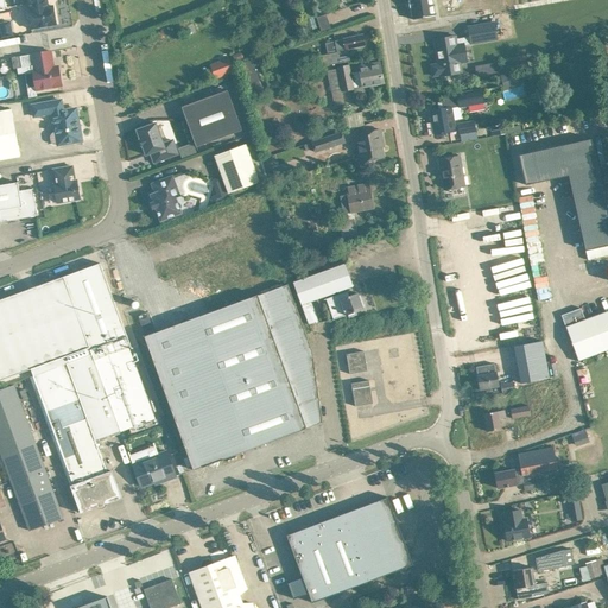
[(48,2),(46,0),(27,0),(30,10),(29,11),(26,11),(25,13),(24,14),(25,17),(26,18),(27,19),(30,19),(31,30),(56,25),(54,6),(48,7),(48,2)]
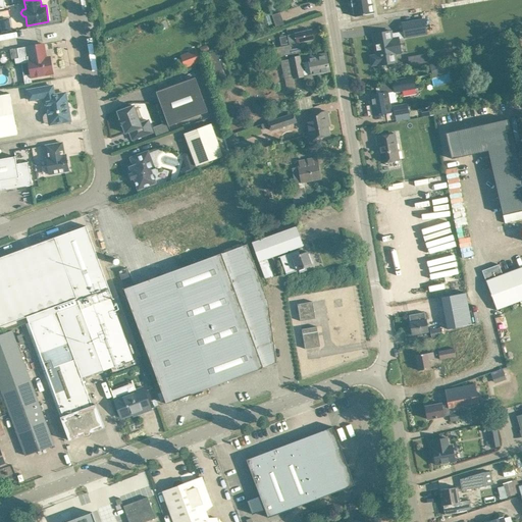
[(351,0),(352,1),(351,1),(352,6),(353,6),(354,16),(373,13),(370,0),(351,0)]
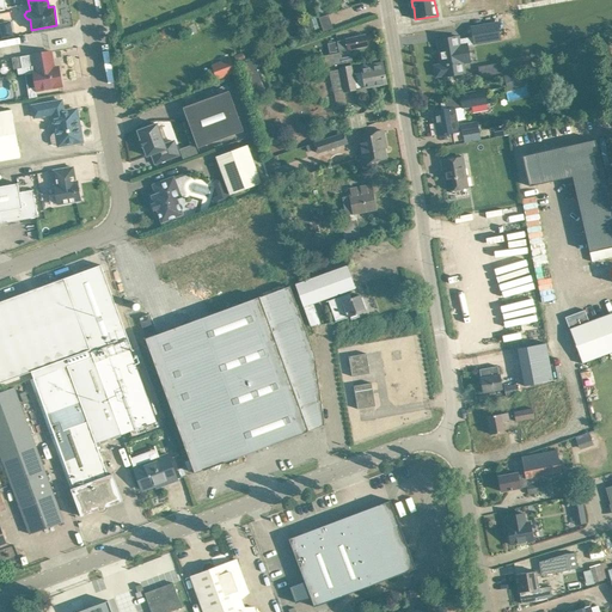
[(328,14),(318,18),(323,32),(332,29),(328,14)]
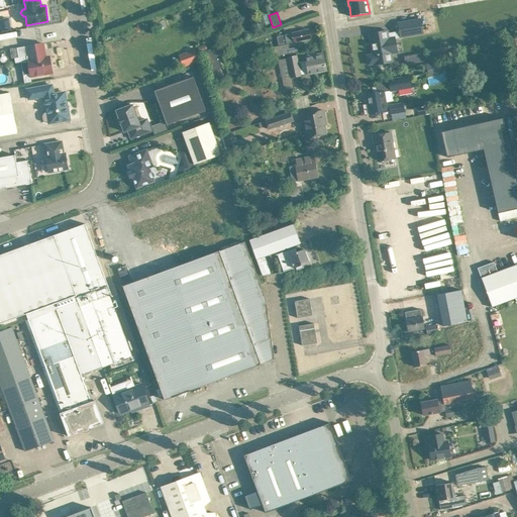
[(421,18),(397,23),(400,38),(423,34),(421,18)]
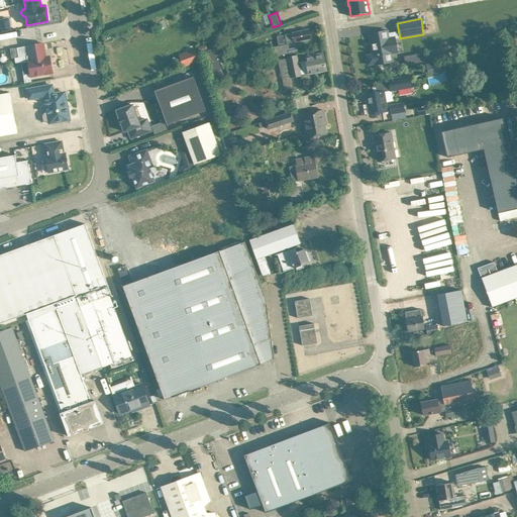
[(279,45),(272,47),(274,57),(289,54),(297,52),(295,42),(310,38),(308,30),(298,32),(286,34),(285,34),(287,44),(279,45)]
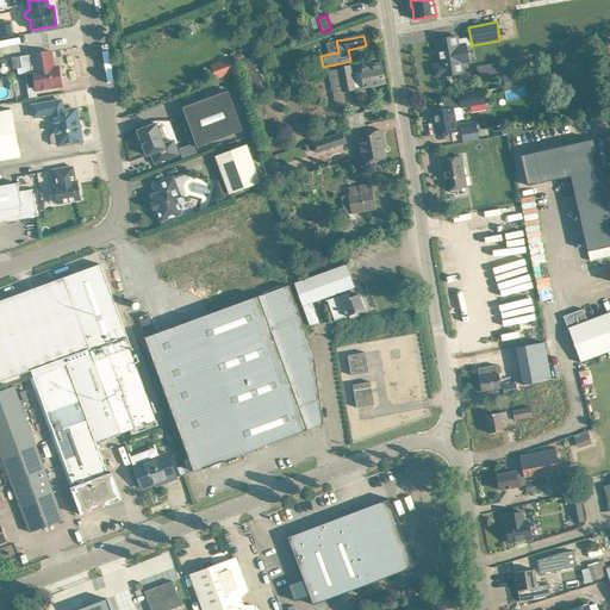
[(464,73),(462,64),(470,63),(466,43),(459,44),(458,36),(435,41),(440,64),(433,66),(435,76),(442,75),(442,76),(464,73)]
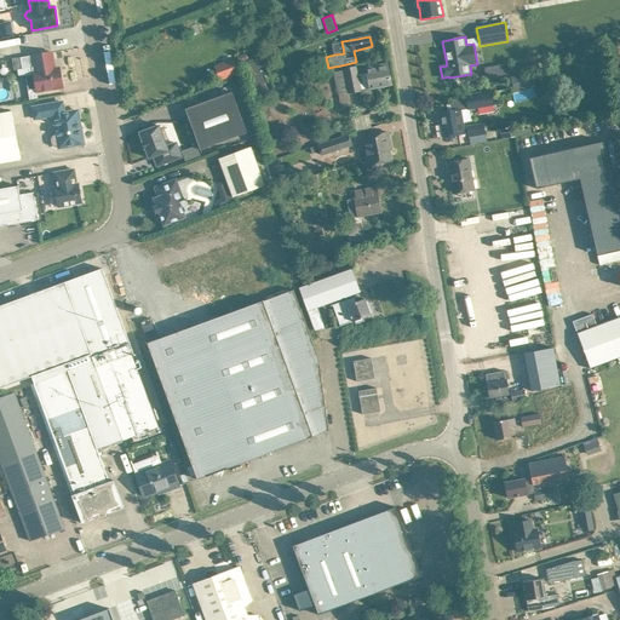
[(22,69),(18,69),(18,75),(33,73),(36,92),(51,90),(63,87),(59,68),(55,69),(51,52),(40,55),(33,56),(21,57),(22,69)]
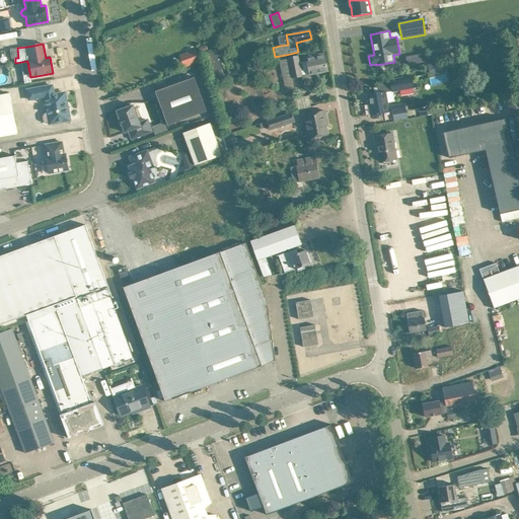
[(188,47),(169,52),(173,64),(191,58),(188,47)]
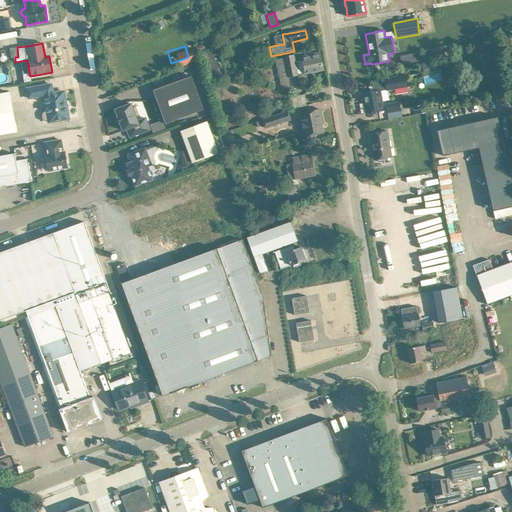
[(288,77),(289,77),(298,75),(323,70),(319,52),(303,56),(304,60),(296,62),(294,54),(284,56),(284,57),(275,59),(279,77),(288,75),(288,77)]
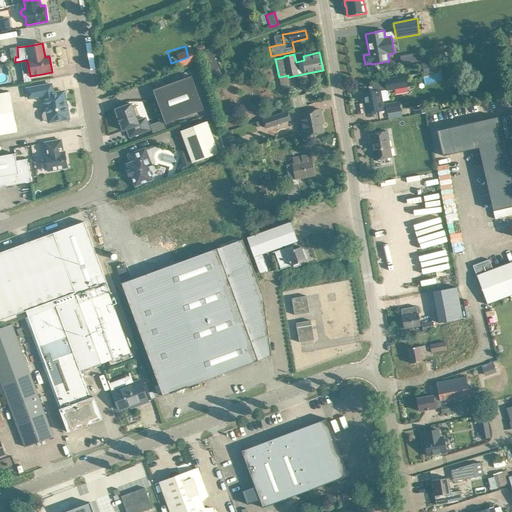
[(191,76),(153,90),(165,124),(204,110),(191,76)]
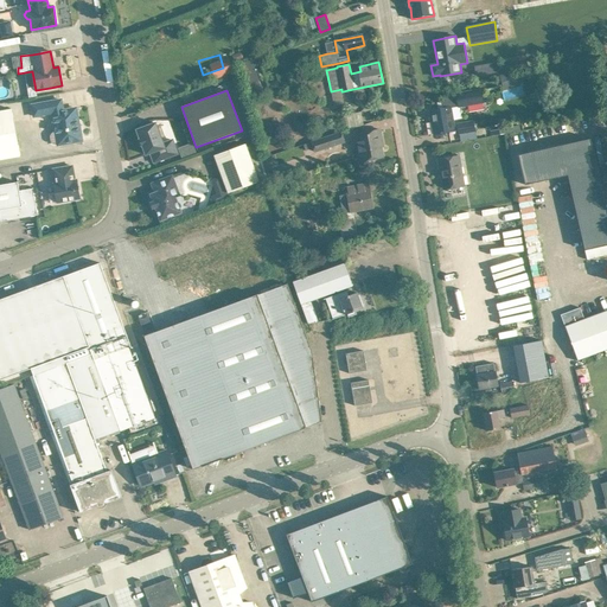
[(458,107),(455,96),(442,98),(443,109),(429,112),(434,134),(449,132),(455,131),(451,108),(458,107)]
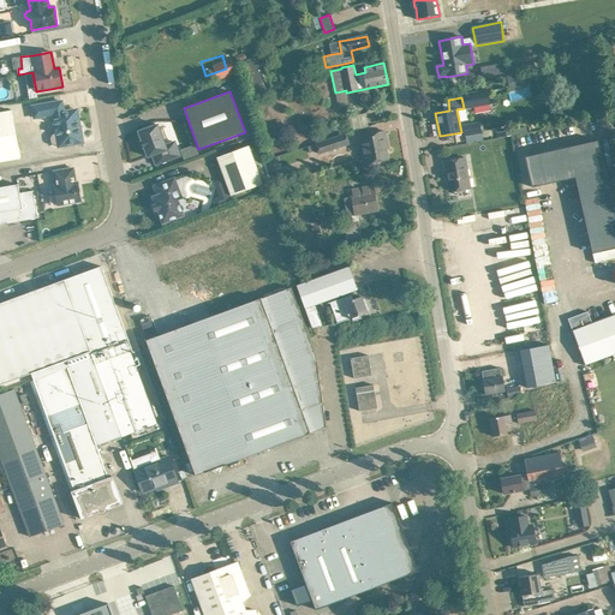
[(35,118),(53,115),(57,135),(54,135),(53,137),(52,138),(53,143),(54,145),(57,145),(59,145),(59,147),(83,143),(81,129),(77,129),(75,111),(64,112),(63,101),(33,107),(35,118)]
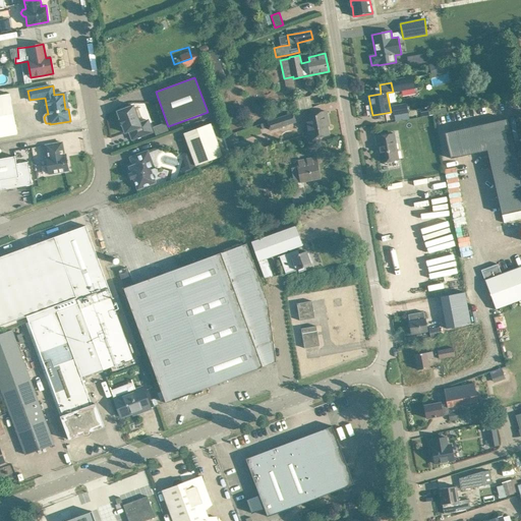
[(0,95),(0,136),(17,134),(10,94),(0,95)]
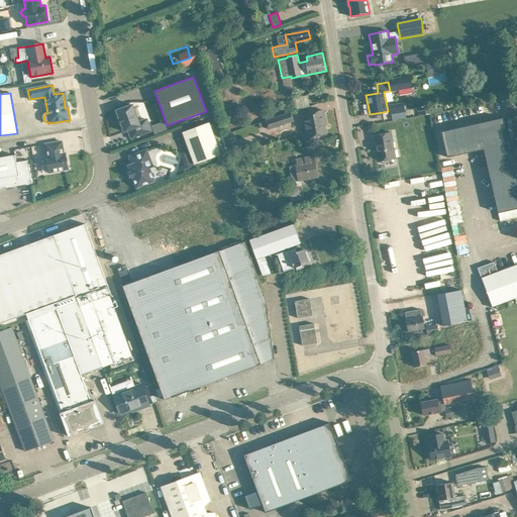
[(404,103),(390,105),(391,114),(405,112),(404,103)]
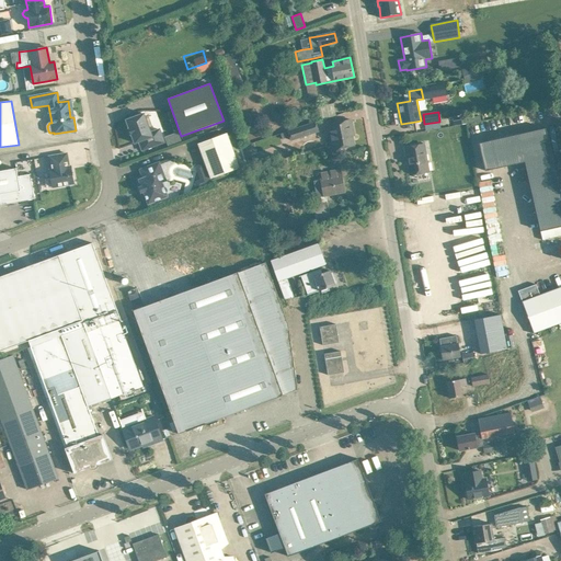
[(145,118),(144,114),(127,121),(130,129),(129,129),(132,134),(135,142),(139,140),(142,150),(163,142),(159,130),(150,134),(148,128),(152,126),(149,116),(145,118)]
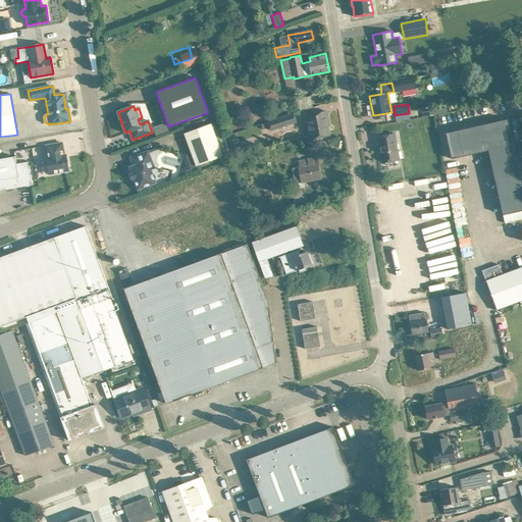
[(329,136),(326,119),(328,119),(326,111),(307,115),(311,139),(329,136)]
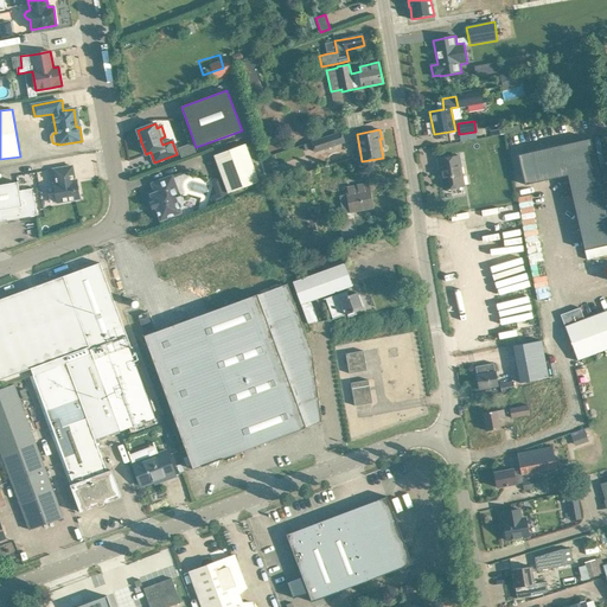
[(313,148),(314,152),(345,142),(342,131),(304,144),(306,151),(313,148)]
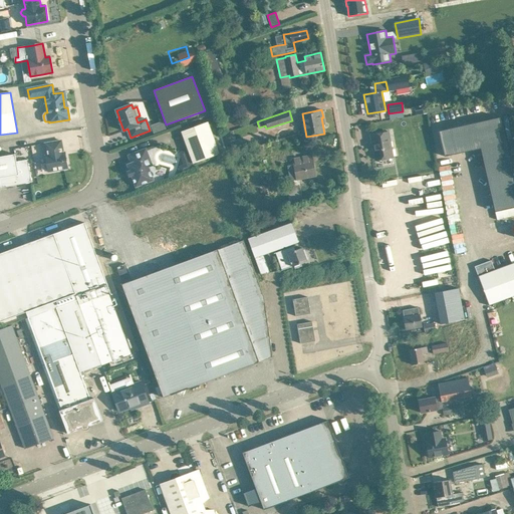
[(222,115),(227,122),(231,119),(226,112),(222,115)]
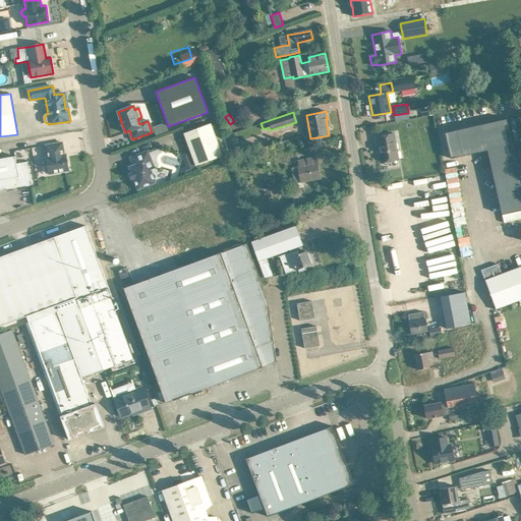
[(165,123),(153,127),(156,136),(168,131),(165,123)]
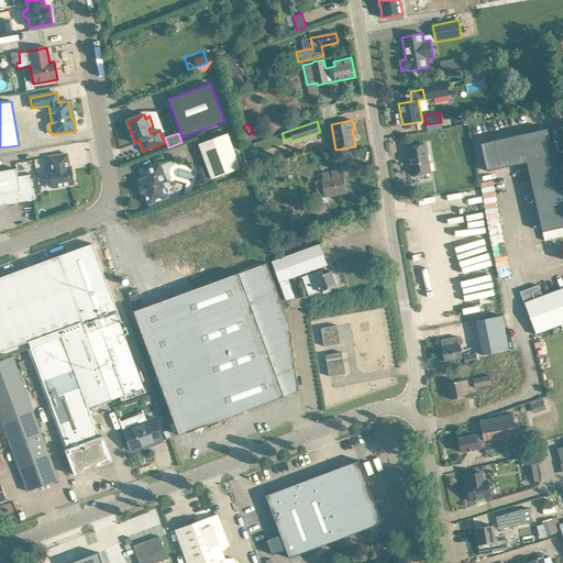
[(241,168),(240,167),(249,164),(238,133),(229,136),(228,133),(198,144),(211,179),(241,168)]
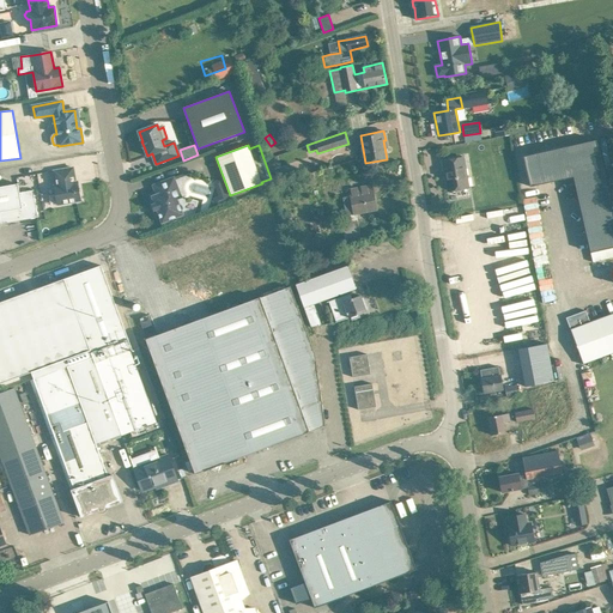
[(612,240),(596,145),(523,158),(528,189),(571,181),(586,256),(612,252),(612,240)]
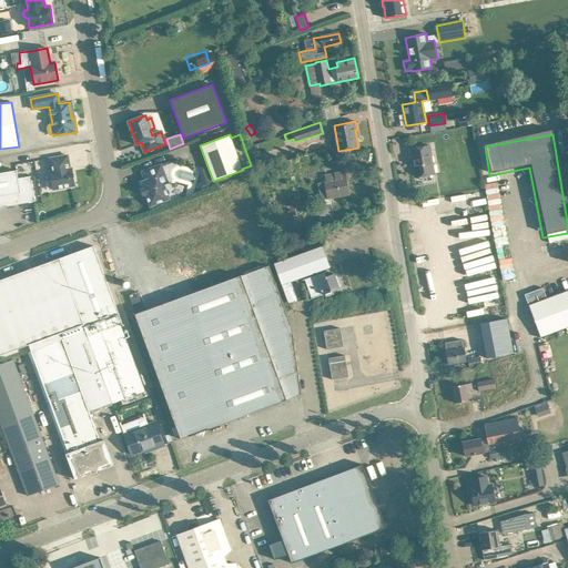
[(429,145),(409,149),(412,162),(414,161),(416,178),(434,174),(429,145)]
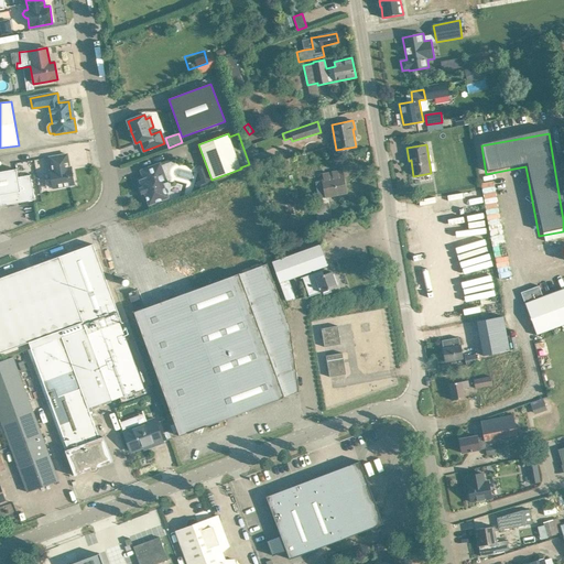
[(50,171),(53,188),(74,185),(71,167),(69,167),(67,154),(50,158),(52,171),(50,171)]
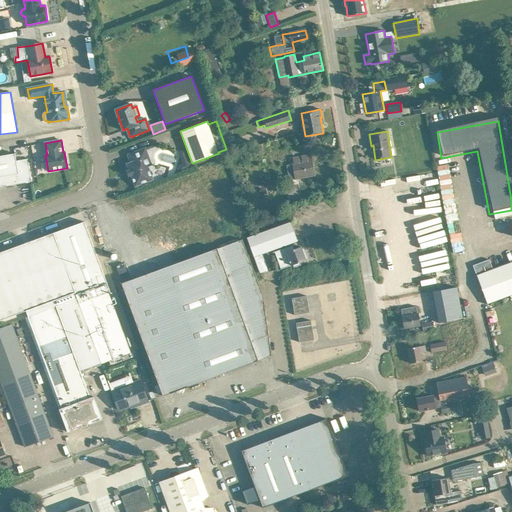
[(128,155),(131,163),(127,164),(135,186),(153,179),(148,166),(151,165),(145,148),(128,155)]
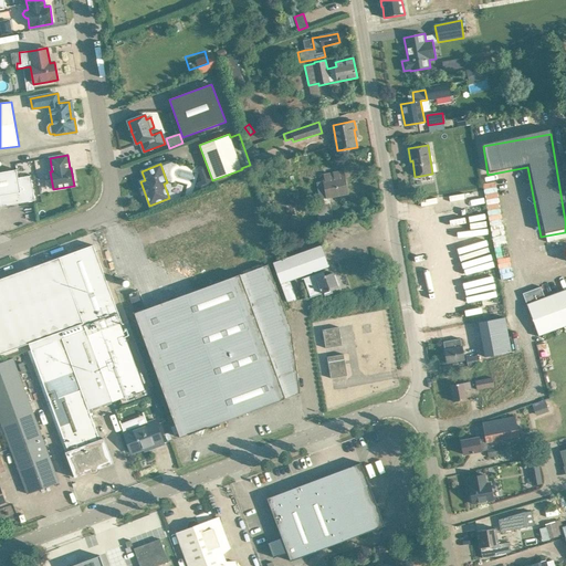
[(0,173),(0,203),(1,207),(34,201),(30,176),(18,178),(17,170),(0,173)]
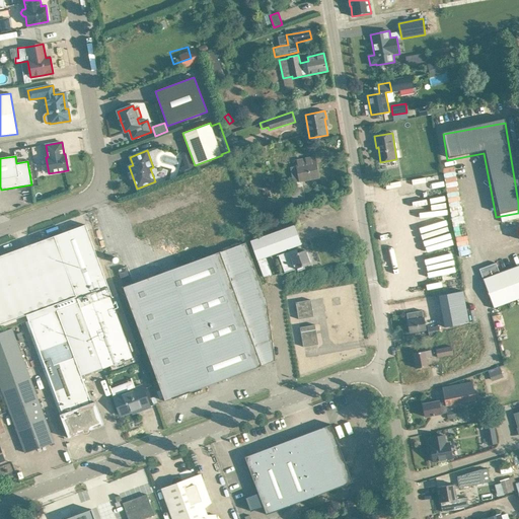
[(296,166),(290,167),(293,183),(294,182),(302,181),(309,179),(318,177),(315,162),(314,156),(294,160),(296,166)]
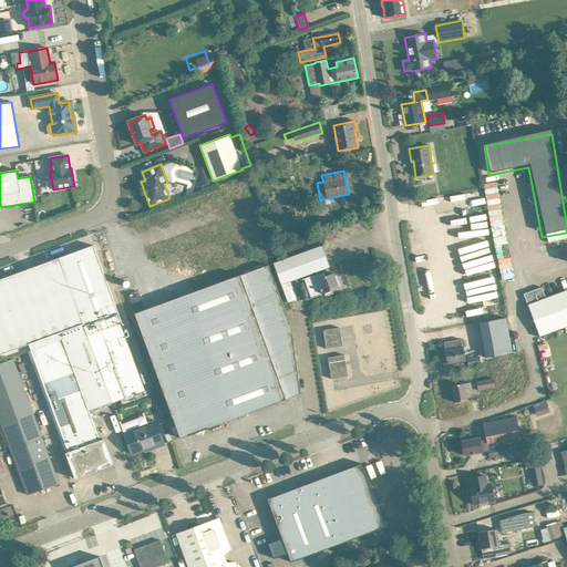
[(322,206),(317,206),(321,225),(336,222),(331,204),(322,206)]
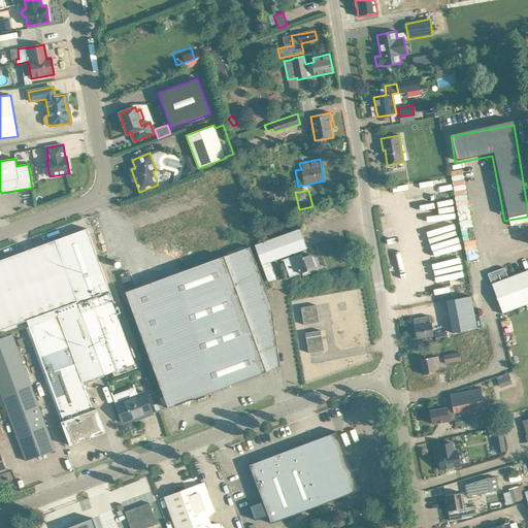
[(135,362),(116,311),(112,302),(113,301),(87,229),(0,260),(0,330),(27,321),(33,336),(68,431),(70,430),(75,442),(85,439),(85,440),(92,437),(91,434),(100,431),(96,421),(99,420),(92,400),(89,401),(81,382),(135,362)]
